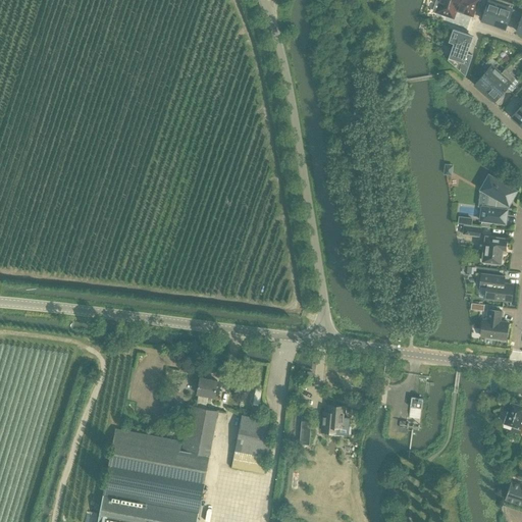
[(436,12),(453,17),(456,10),(472,15),(477,0),(436,0),(438,2),(440,2),(436,12)]
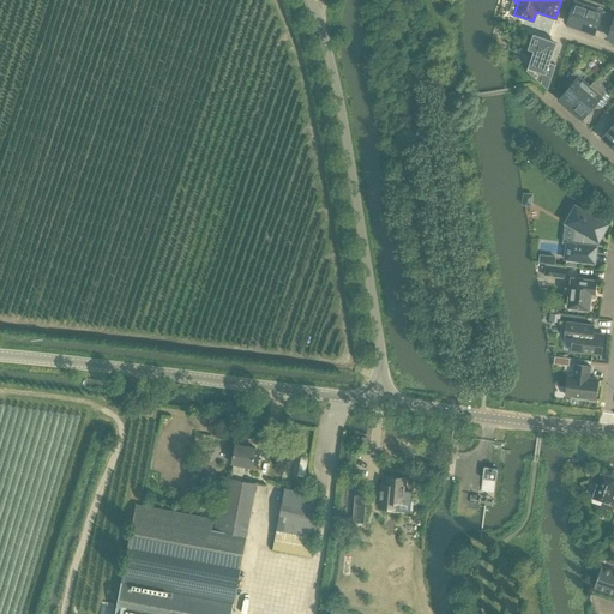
[(567,23),(581,28),(589,0),(575,0),(575,1),(570,0),(566,0),(564,8),(571,11),(567,23)]
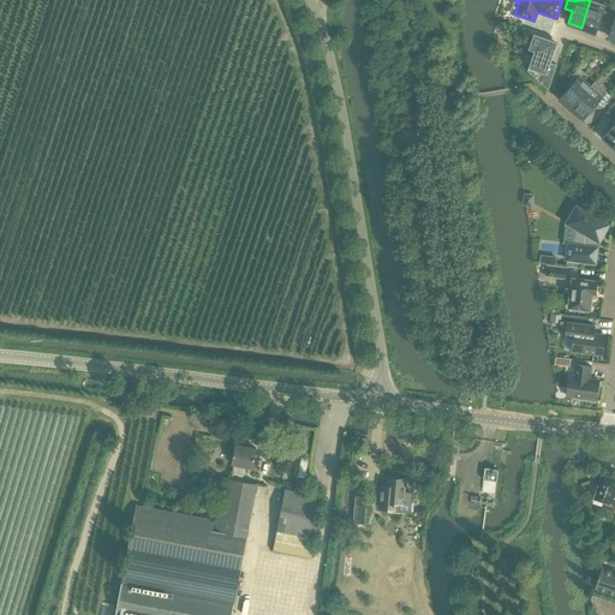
[(599,21),(607,23),(609,13),(603,11),(604,5),(591,0),(590,0),(581,28),(595,33),(599,21)]
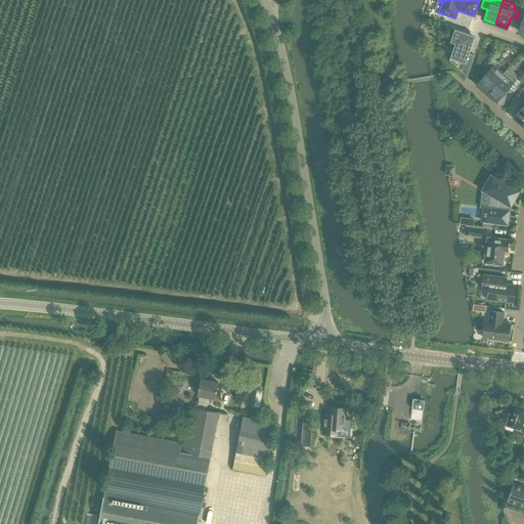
[(454,29),(454,30),(454,31),(450,42),(455,43),(453,50),(452,50),(449,60),(467,77),(474,55),(473,57),(469,55),(475,36),(454,29)]
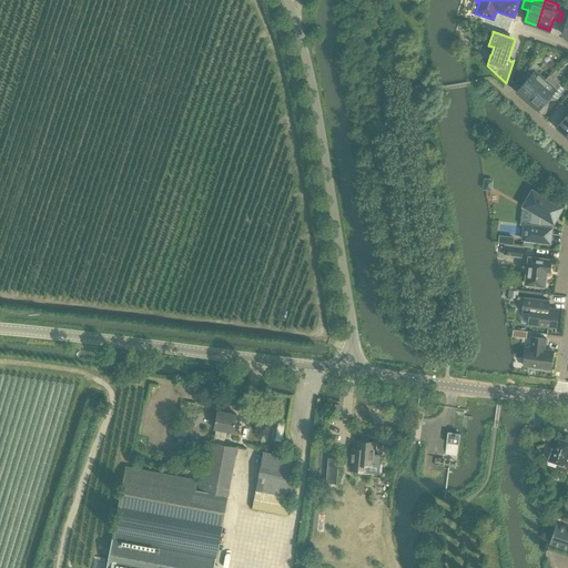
[(518,90),(529,99),(549,75),(546,79),(536,71),(540,67),(535,62),(525,72),(529,77),(518,90)]
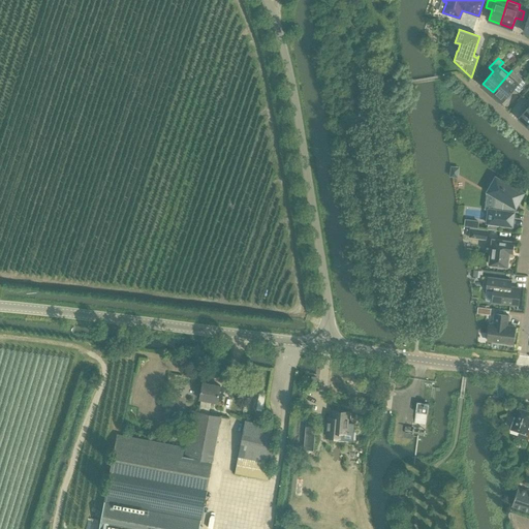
[(511,70),(493,92),(502,100),(512,89),(517,93),(526,83),(522,79),(511,70)]
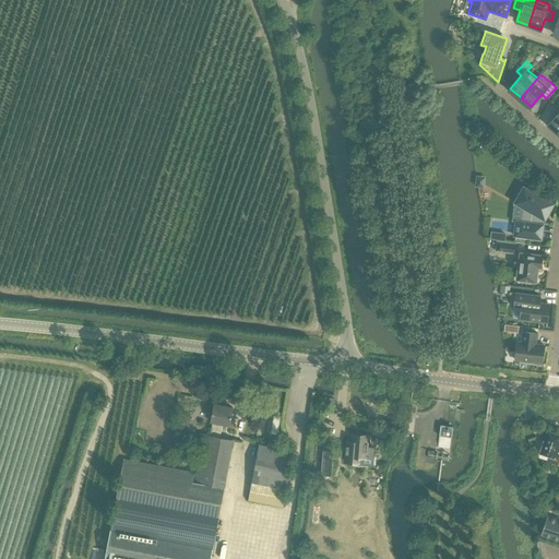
[(558,111),(549,123),(558,131),(558,103),(556,106),(558,109),(558,111)]
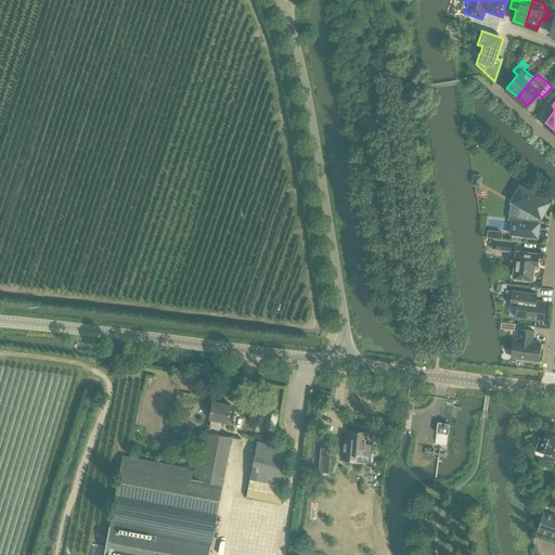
[(550,203),(546,201),(520,185),(512,201),(519,205),(517,220),(513,219),(511,233),(511,234),(538,237),(539,222),(538,222),(538,216),(539,217),(541,218),(543,214),(550,203)]
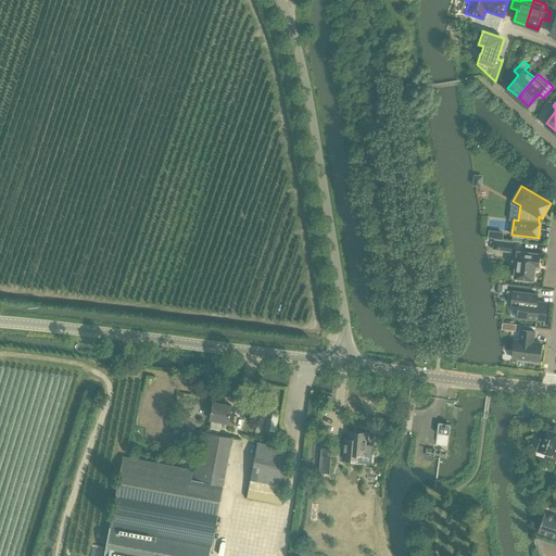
[(493,250),(510,252),(512,242),(494,240),(493,250)]
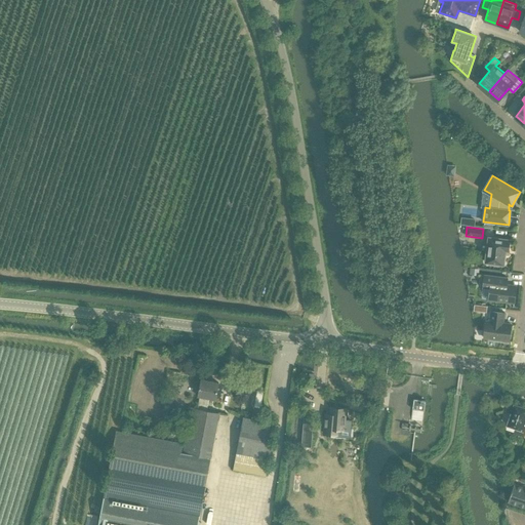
[(485,263),(489,263),(489,266),(492,266),(499,267),(499,264),(503,265),(505,254),(508,255),(508,250),(509,250),(510,240),(488,237),(485,263)]
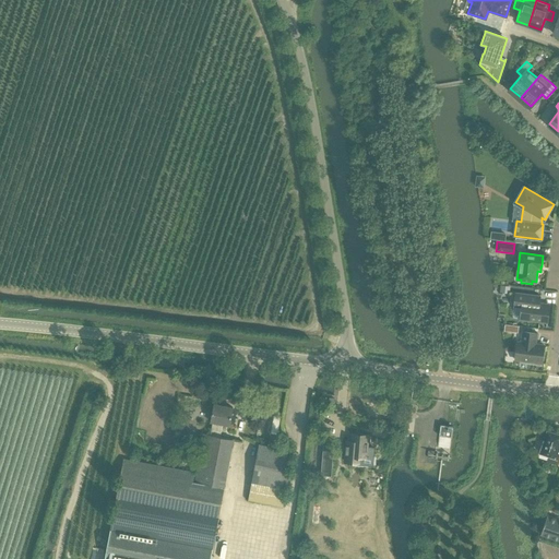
[(539,304),(540,297),(540,296),(515,293),(514,307),(522,308),(520,319),(547,323),(547,320),(549,305),(539,304)]
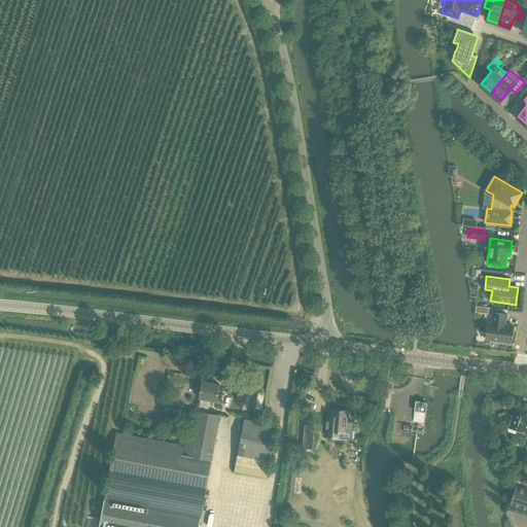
[(486,340),(511,343),(513,325),(505,324),(505,322),(506,314),(492,313),(491,323),(488,322),(486,340)]
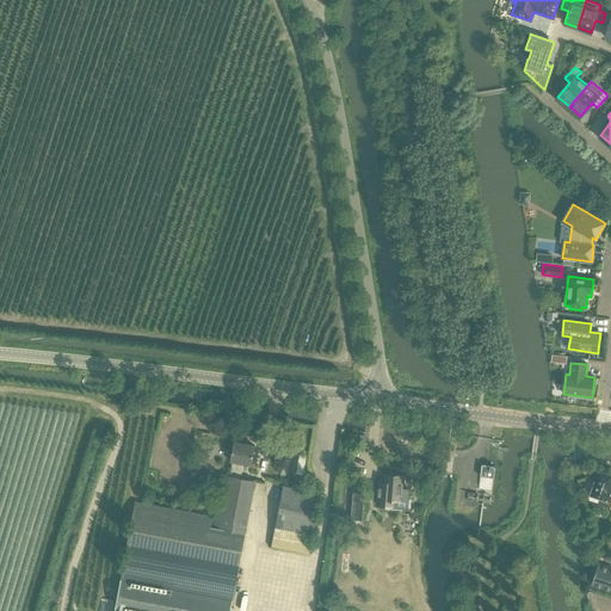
[(213,517),(136,503),(115,610),(229,610),(255,480),(241,477),(244,463),(251,466),(254,446),(234,442),(230,461),(233,462),(230,475),(223,474),(213,528),(210,528),(213,517)]
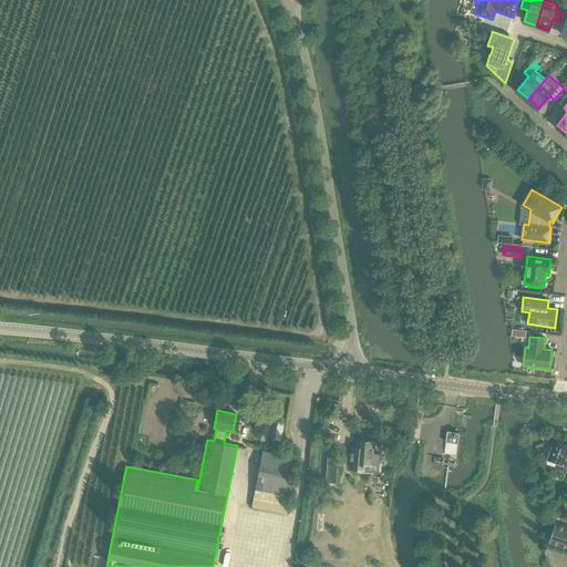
[(203,423),(210,424),(212,416),(204,415),(203,423)]
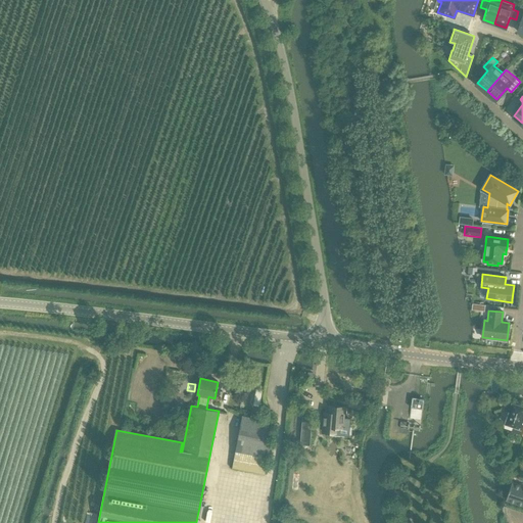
[(332,400),(332,398),(324,397),(323,405),(313,403),(312,413),(319,414),(318,424),(332,426),(333,420),(337,421),(340,401),(332,400)]
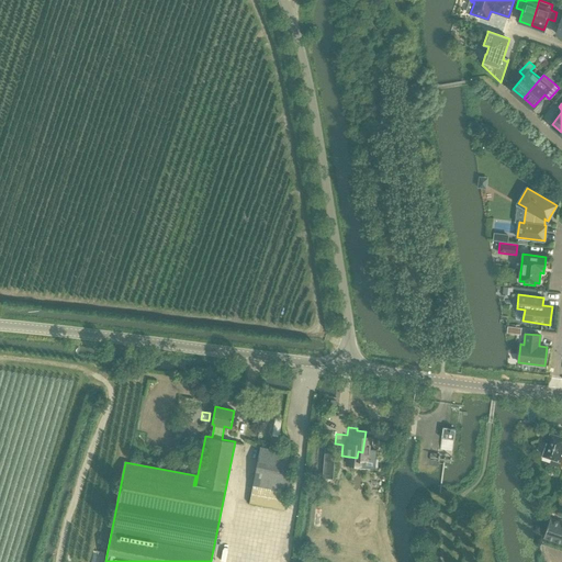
[(442,427),(440,450),(452,451),(456,429),(442,427)]
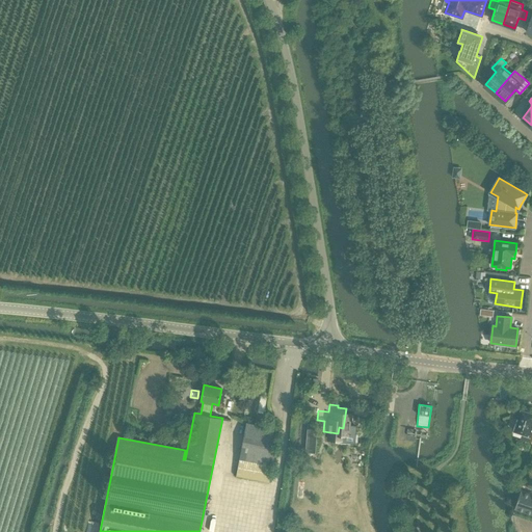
[(513,417),(519,418),(514,430),(523,433),(521,440),(531,443),(531,441),(531,426),(531,422),(531,414),(515,408),(513,417)]
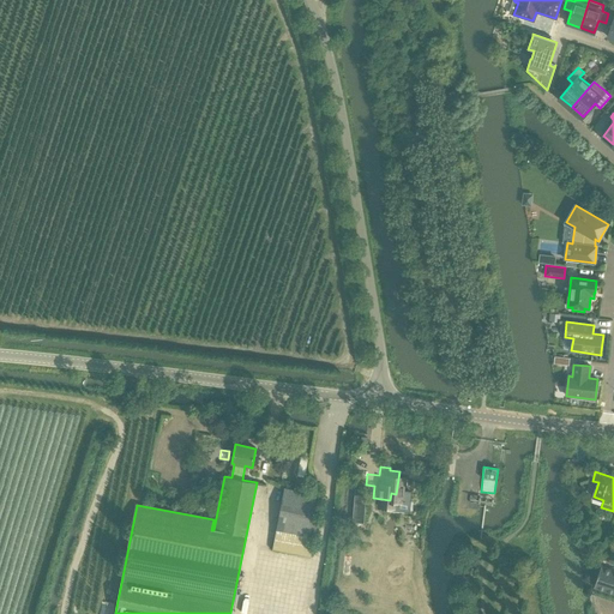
[(274,549),(311,557),(323,495),(284,488),(274,549)]
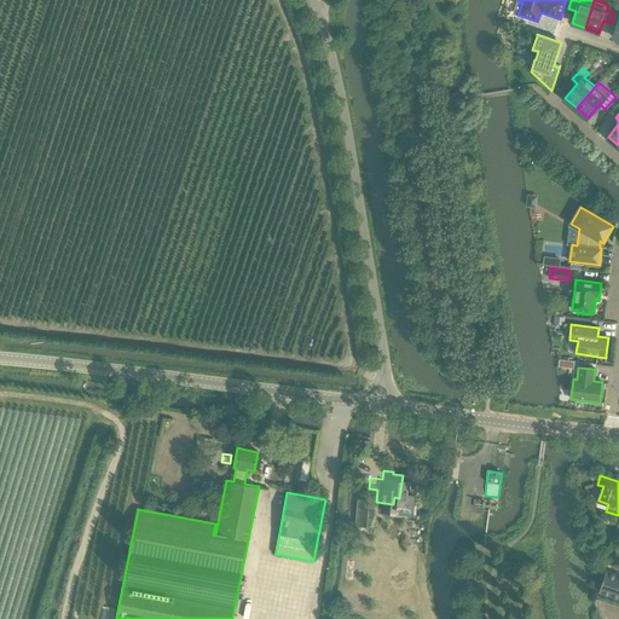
[(356,526),(366,527),(369,505),(358,505),(356,526)]
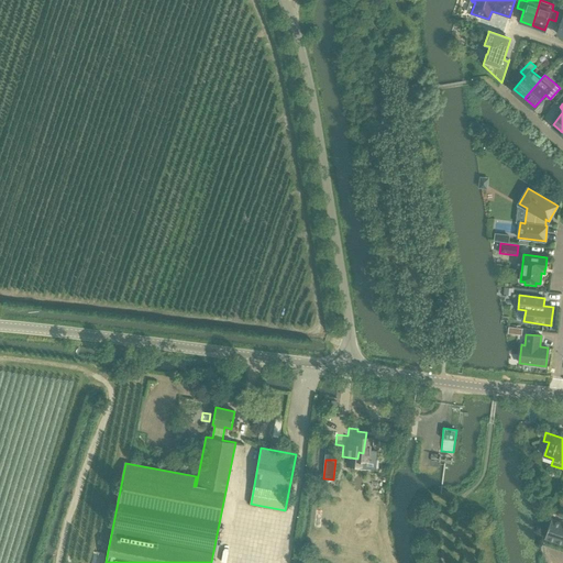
[(544,539),(562,544),(562,523),(551,520),(544,539)]
